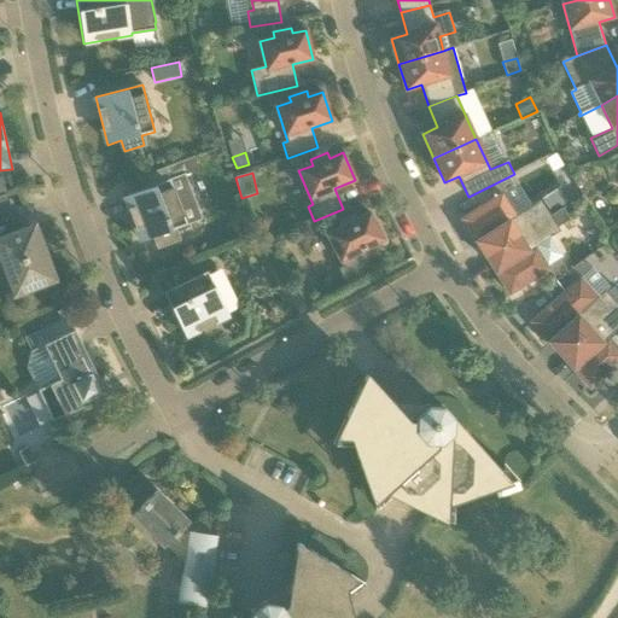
[(185,175),(170,180),(124,197),(143,243),(155,238),(158,248),(179,240),(175,229),(187,225),(200,219),(185,175)]
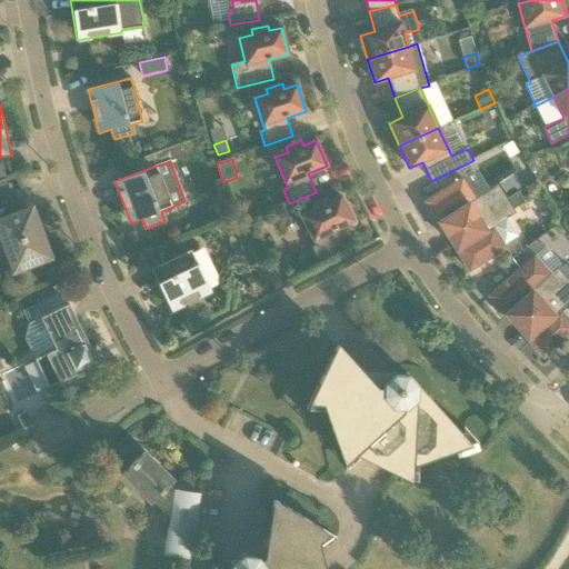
[(477,167),(465,171),(473,192),(485,188),(477,167)]
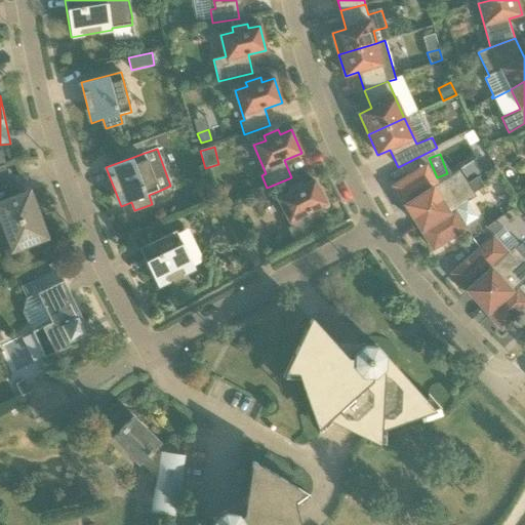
[(475,160),(459,169),(468,182),(483,172),(475,160)]
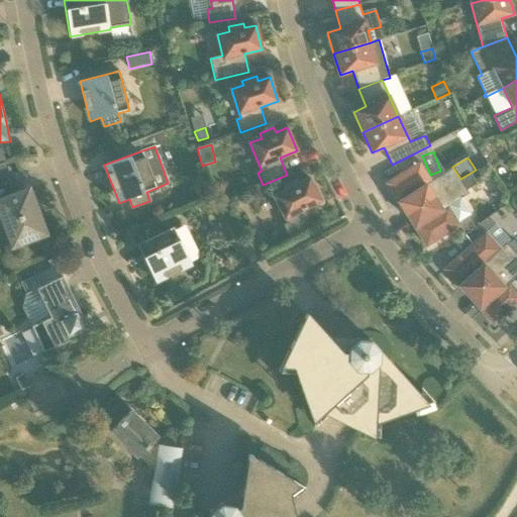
[(407,215),(460,181),(452,168),(431,182),(420,163),(388,184),(407,215)]
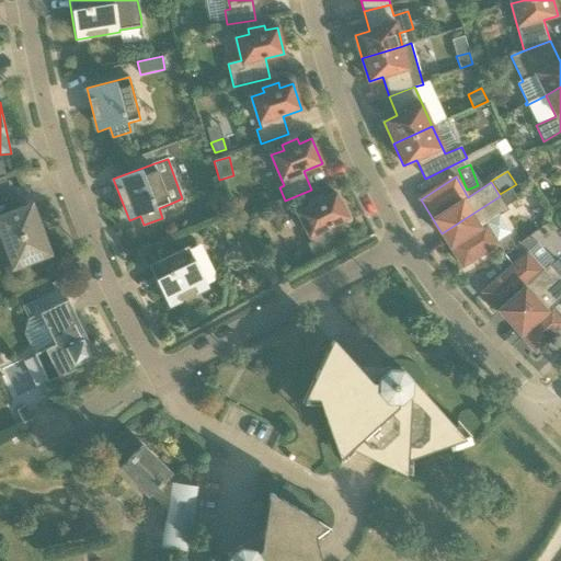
[(0,194),(9,192),(6,178),(0,179),(0,194)]
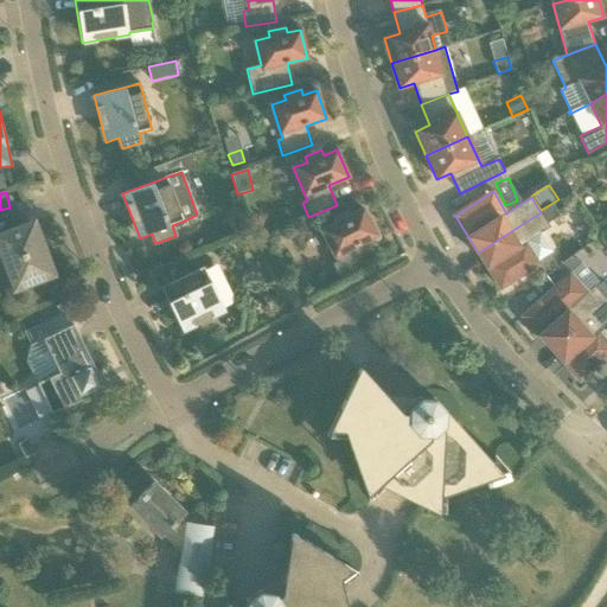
[(554,205),(541,212),(478,253),(502,289),(540,264),(525,243),(550,228),(548,223),(560,216),(554,205)]
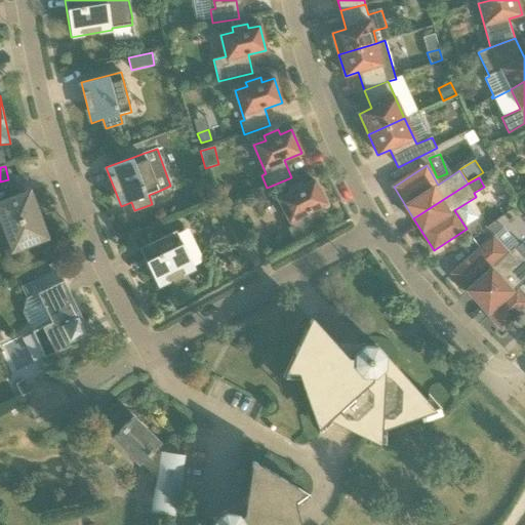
[(287,229),(294,243),(319,231),(310,212),(326,204),(314,180),(304,187),(300,183),(286,190),(289,194),(278,199),(292,227),(287,229)]
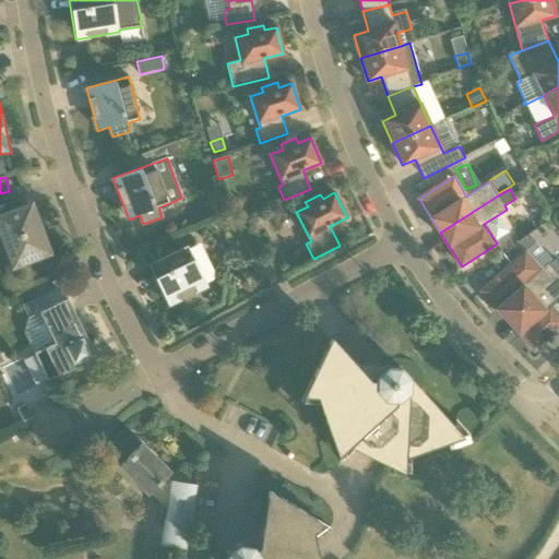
[(31,206),(13,213),(10,198),(0,199),(0,226),(0,227),(0,245),(0,246),(3,250),(7,253),(10,256),(11,257),(14,264),(47,252),(31,206)]
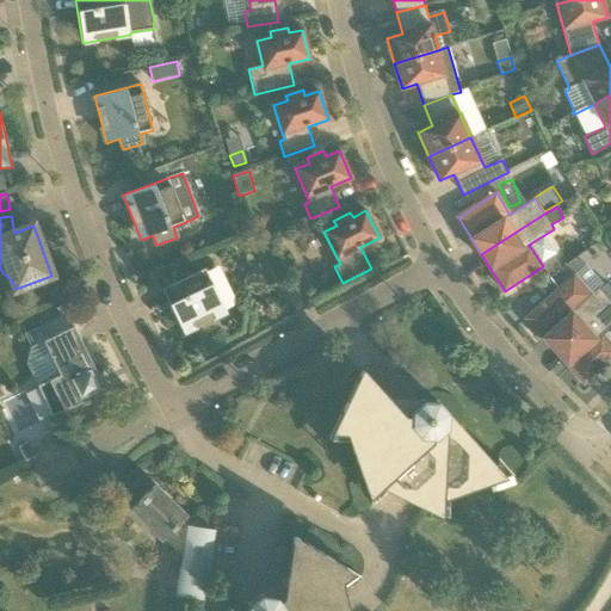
[(184,333),(196,327),(201,337),(218,327),(215,318),(227,312),(205,269),(162,290),(184,333)]
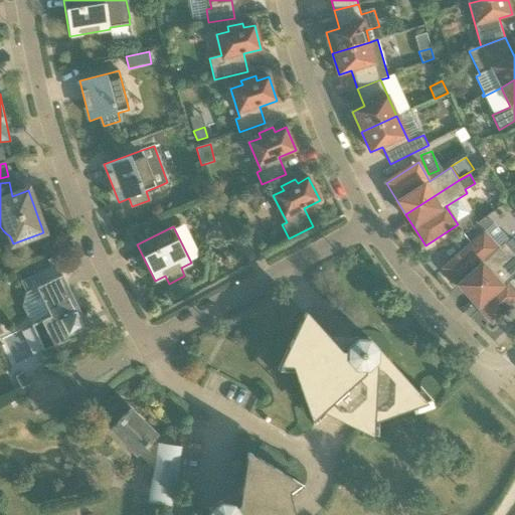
[(468,297),(514,254),(505,243),(497,249),(483,233),(444,269),(468,297)]
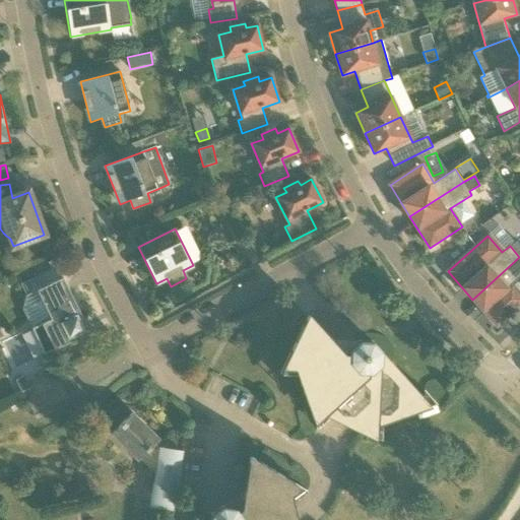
[(252,267),(263,261),(251,239),(240,244),(252,267)]
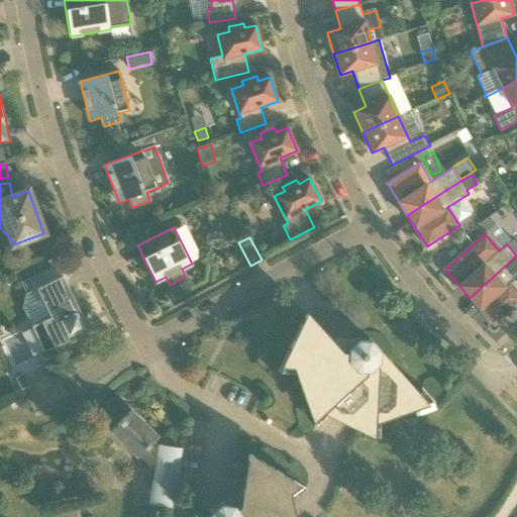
[(516,244),(514,240),(508,245),(516,255),(516,254),(516,244)]
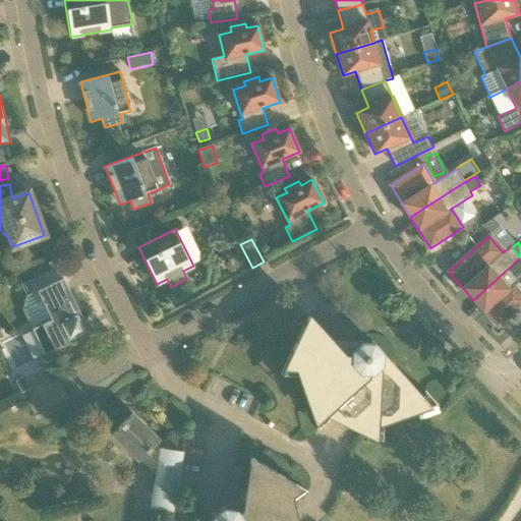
[(520,256),(520,257),(473,300),(498,328),(520,306),(520,294),(513,285),(520,277),(520,256)]
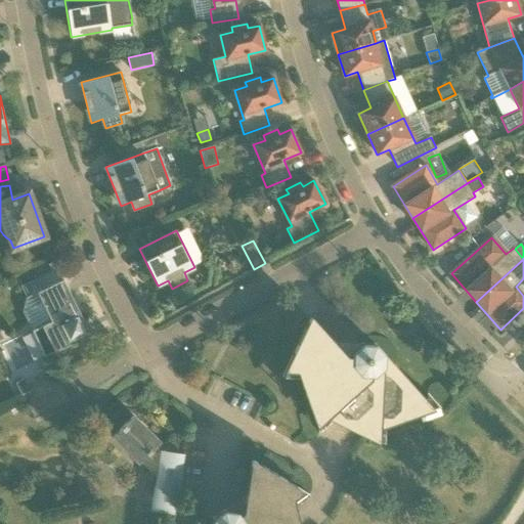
[(37,269),(41,276),(47,273),(43,266),(37,269)]
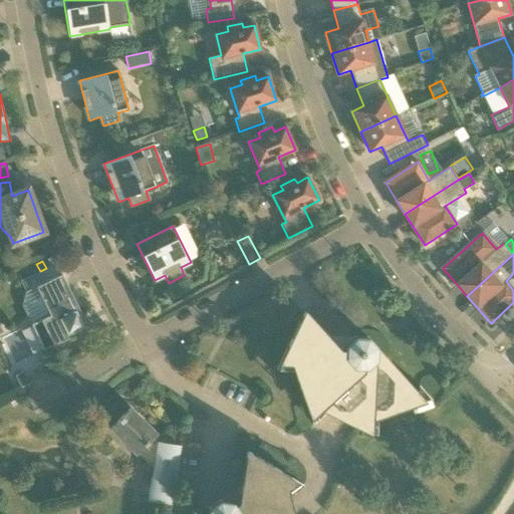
[(78,316),(81,314),(62,275),(36,287),(50,316),(31,325),(44,350),(74,336),(73,333),(84,327),(78,316)]
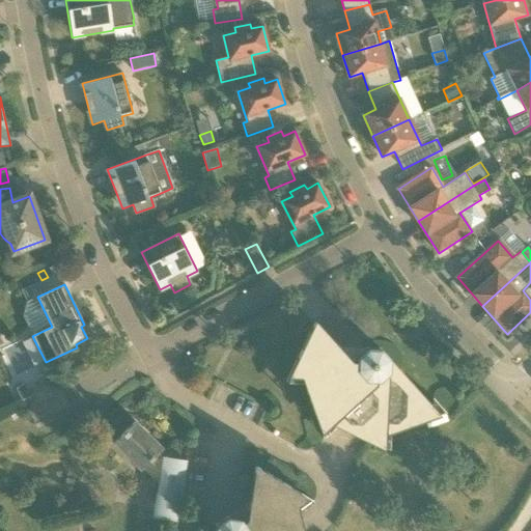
[(391,452),(391,440),(392,434),(447,414),(434,399),(430,406),(392,362),(389,362),(389,359),(381,350),(367,348),(357,357),(357,362),(352,362),(315,322),(285,383),(304,384),(324,439),(338,426),(391,452)]
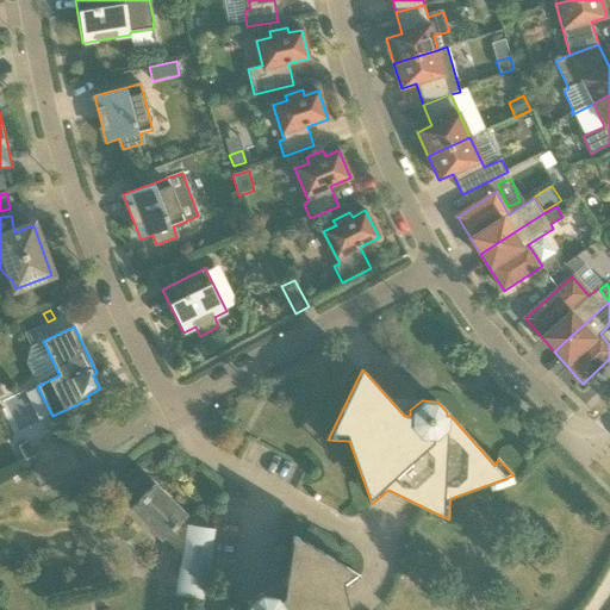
[(41,489),(62,477),(80,467),(66,439),(35,455),(27,442),(18,447),(41,489)]
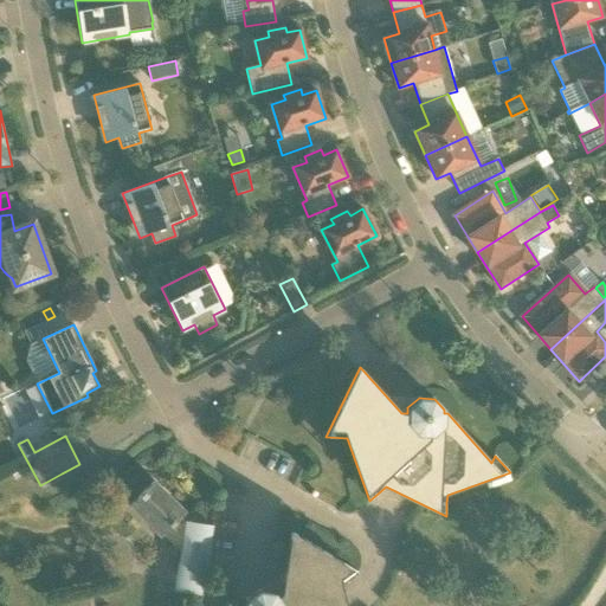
[(201,595),(213,529),(213,528),(187,523),(181,517),(186,513),(155,482),(130,507),(161,536),(163,535),(181,553),(176,580),(181,580),(180,590),(175,590),(175,591),(201,595)]
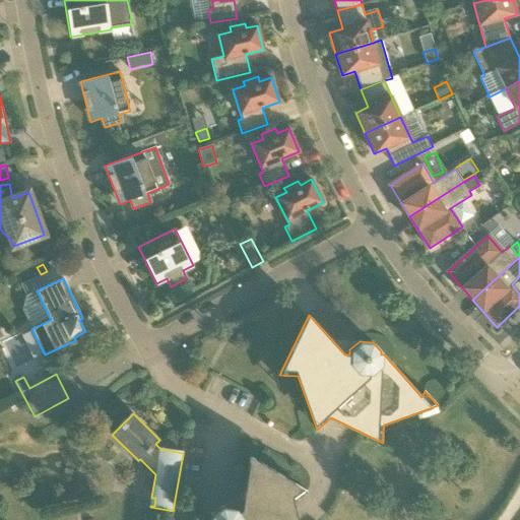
[(297,519),(293,502),(307,492),(250,457),(242,510),(238,512),(235,509),(222,507),(211,515),(210,519),(297,519)]
